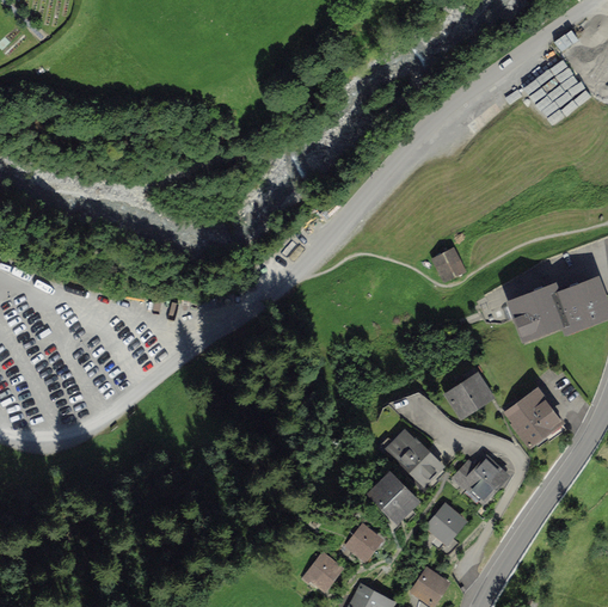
[(562,48),(520,83),(546,114),(551,110),(560,122),(597,91),(562,48)]
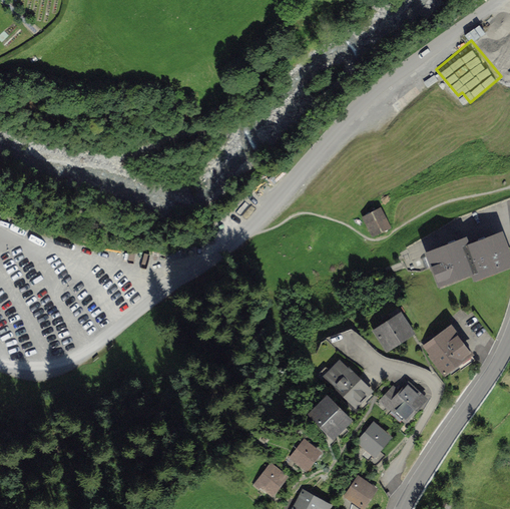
[(382,205),(368,212),(376,228),(390,222),(382,205)]
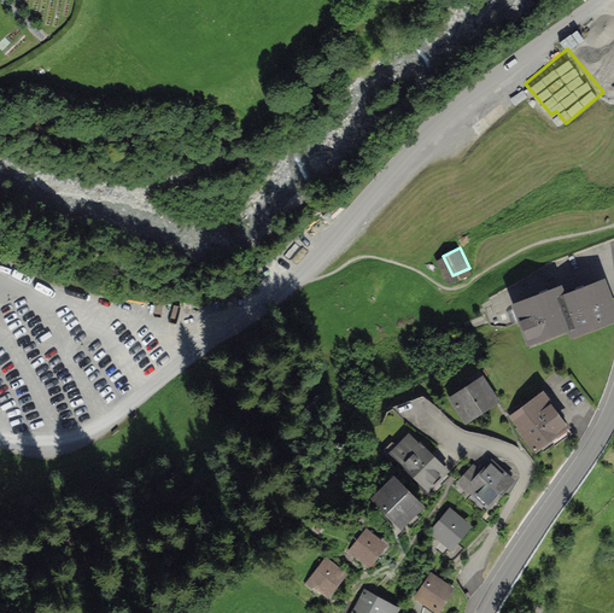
[(604,279),(566,293),(574,314),(578,323),(613,310),(613,301),(610,295),(604,279)]
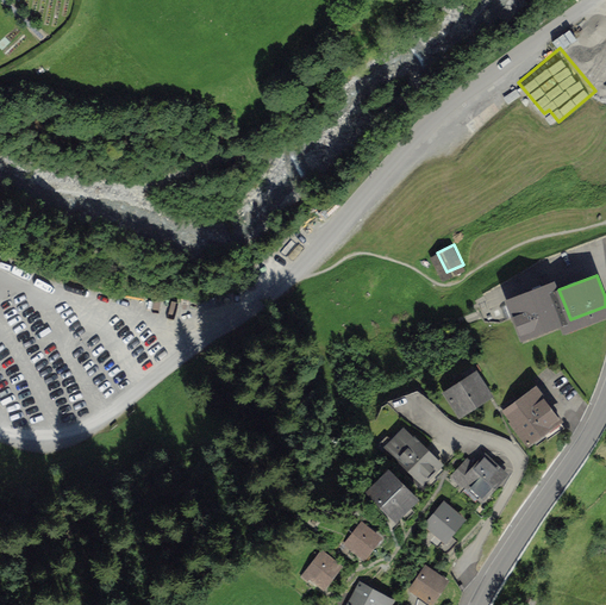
[(558,289),(554,280),(514,297),(522,313),(526,326),(567,310),(558,289)]
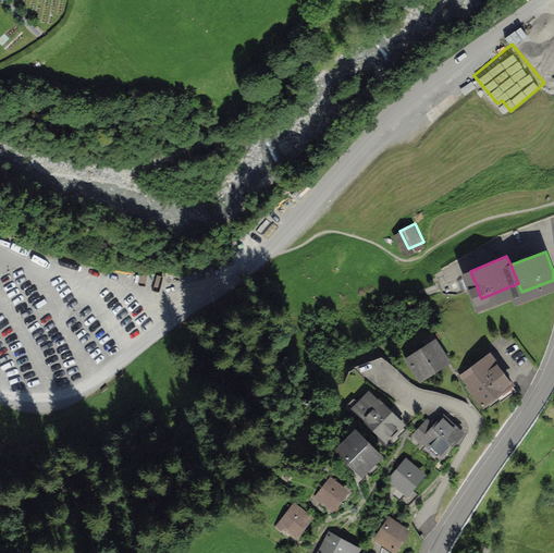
[(435,339),(407,357),(422,379),(451,360),(435,339)]
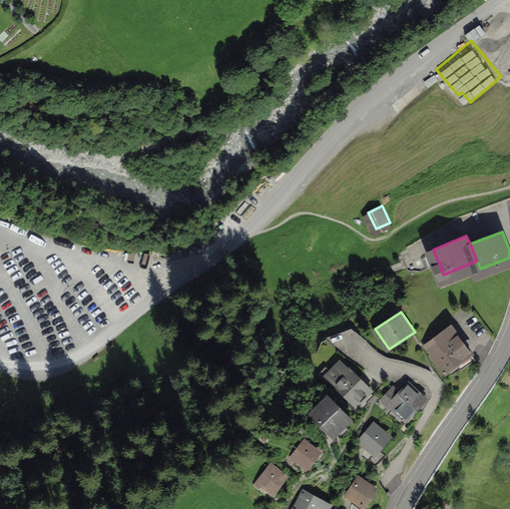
[(472,352),(452,325),(426,343),(445,371),(472,352)]
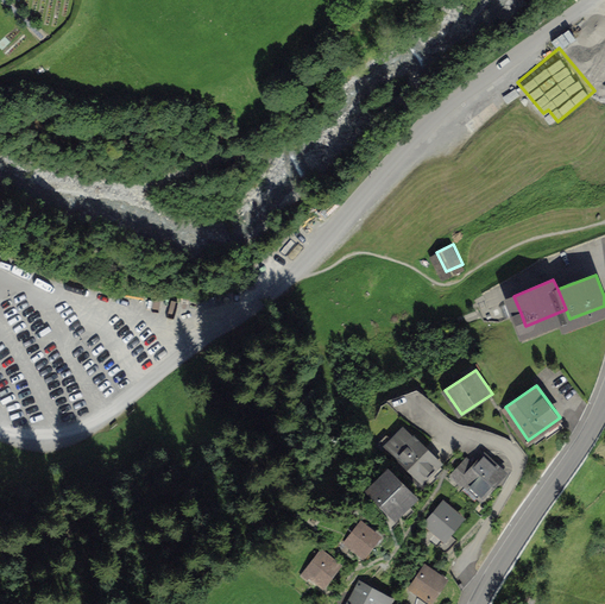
[(404,427),(386,445),(422,480),(440,461),(404,427)]
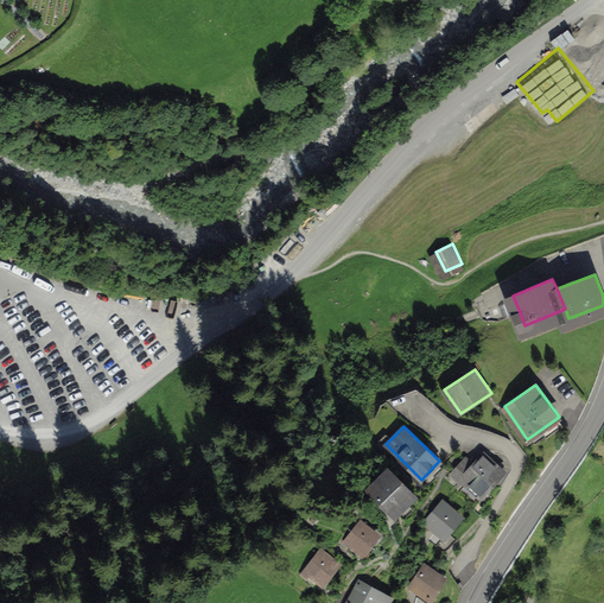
[(483,454),(475,462),(466,455),(451,471),(471,489),(474,488),(481,494),(502,470),(483,454)]
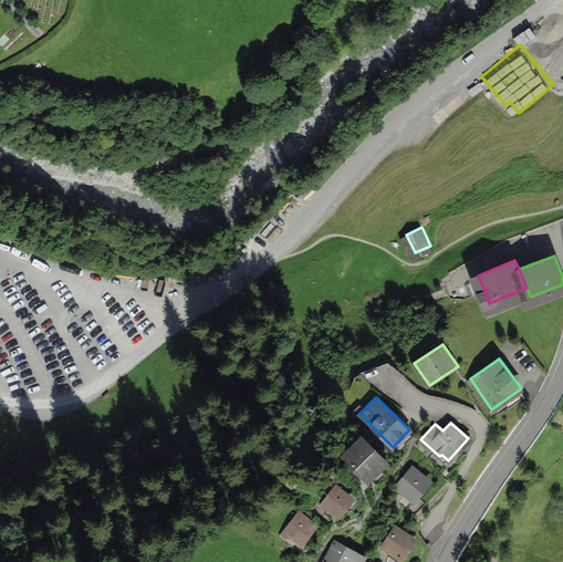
[(358,436),(341,456),(366,479),(384,460),(358,436)]
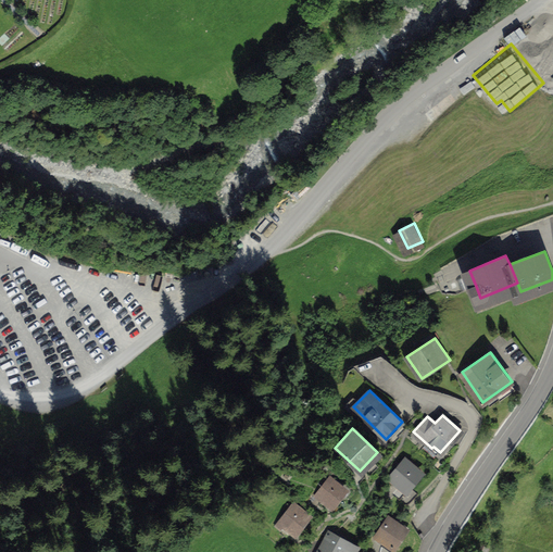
[(405,458),(389,477),(404,491),(422,472),(405,458)]
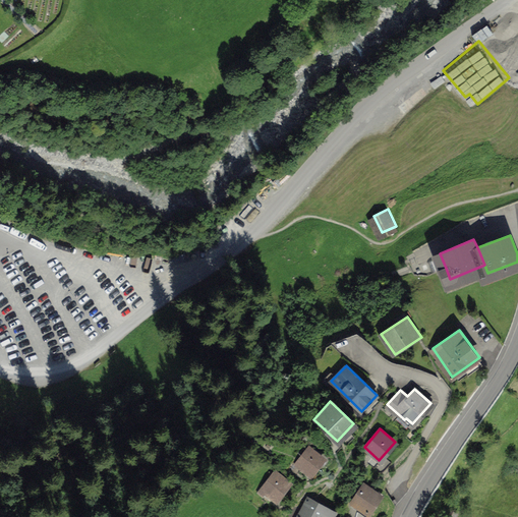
[(323,456),(307,444),(293,463),(308,475),(323,456)]
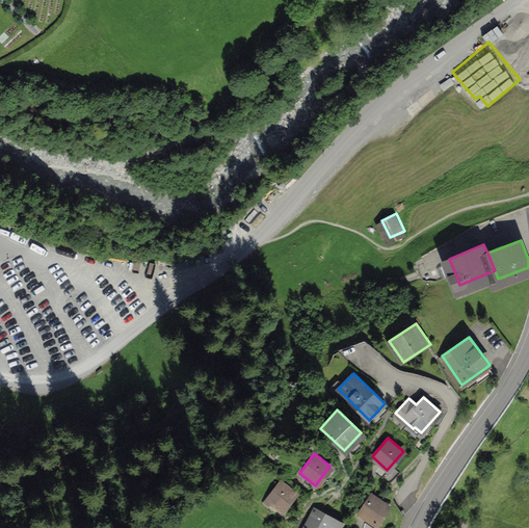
[(294,492),(280,480),(263,502),(279,513),(294,492)]
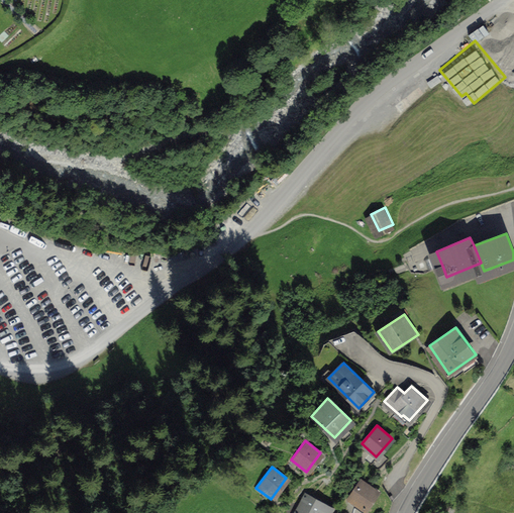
[(379,491),(363,480),(348,500),(365,511),(379,491)]
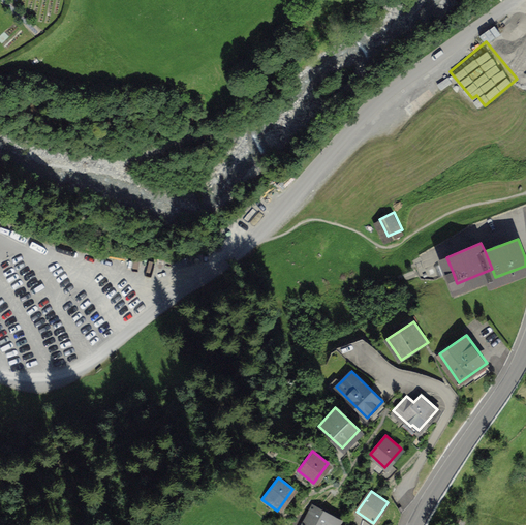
[(335,524),(339,518),(312,506),(304,524),(335,524)]
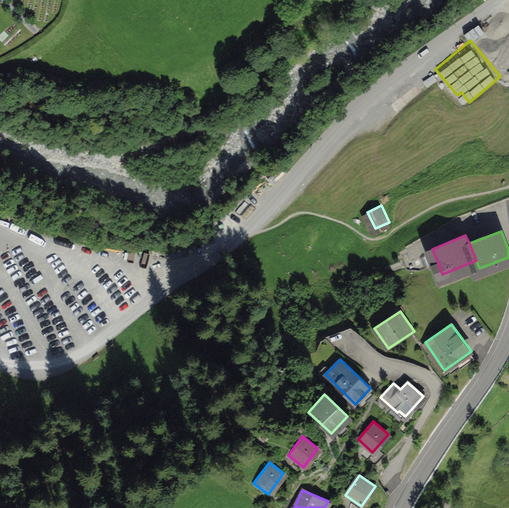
[(450,507),(453,502),(444,498),(439,507),(450,507)]
